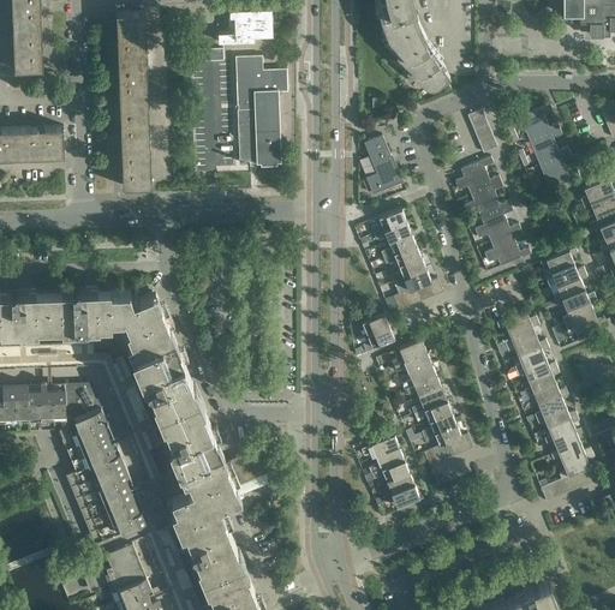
[(40,0),(11,0),(12,28),(41,28),(40,0)]
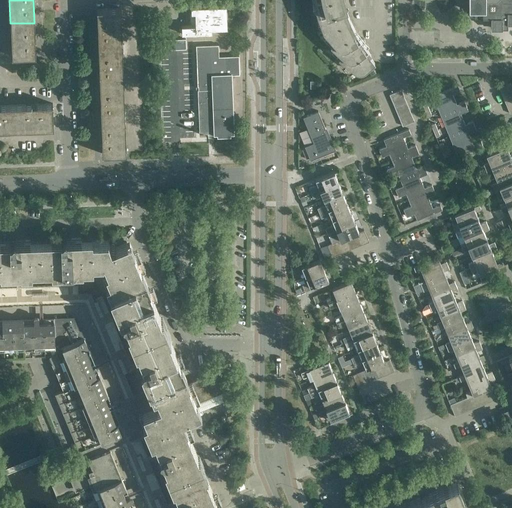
[(313,0),(312,0),(312,1),(316,7),(312,8),(312,9),(317,16),(317,17),(321,23),(317,24),(317,25),(323,32),(322,32),(323,33),(327,38),(324,40),(330,47),(330,48),(335,52),(332,55),(339,61),(338,61),(339,62),(354,75),(357,76),(359,76),(362,76),(364,75),(374,66),(369,60),(371,58),(371,57),(363,46),(355,34),(349,21),(346,13),(342,0),(313,0)]
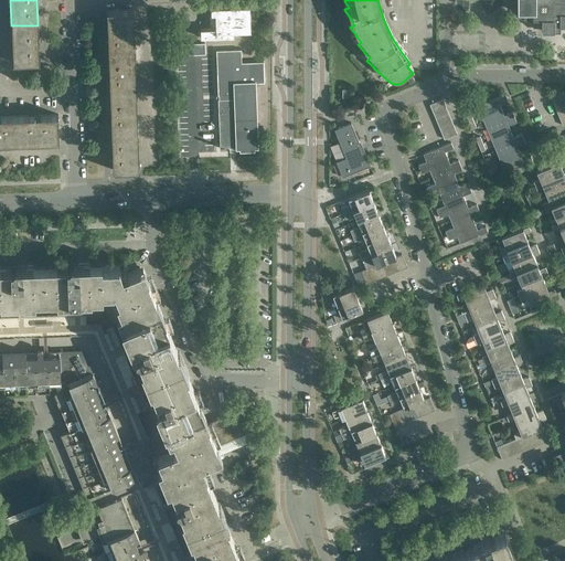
[(554,34),(560,34),(560,29),(564,29),(564,0),(516,0),(518,17),(523,17),(523,22),(542,22),(541,35),(554,34)]
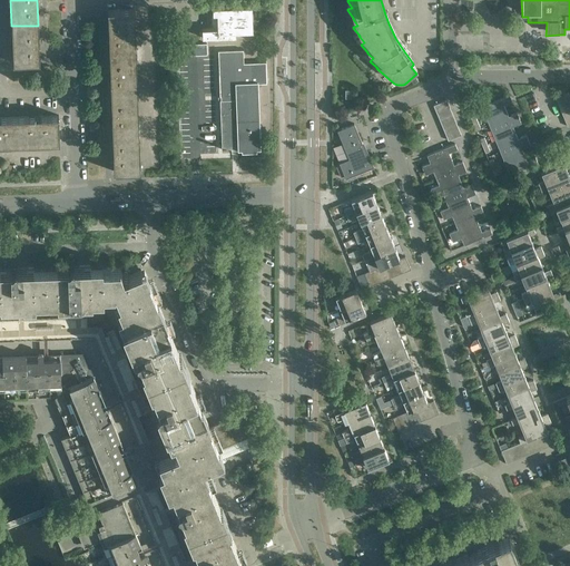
[(212,32),(203,33),(203,39),(203,41),(203,42),(235,40),(235,37),(253,36),(252,10),(213,12),(213,19),(212,19),(212,32)]
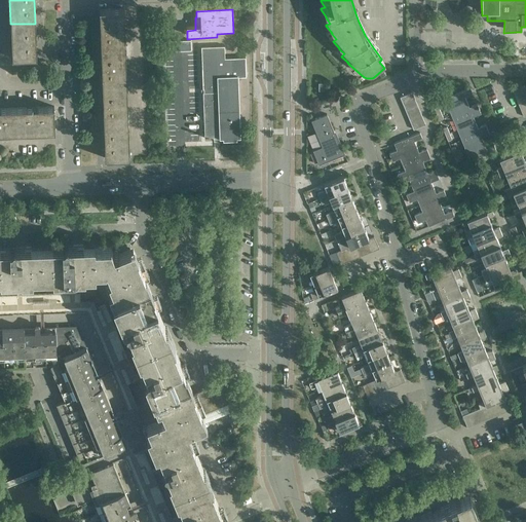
[(100,13),(101,50),(125,49),(124,12),(99,13),(100,13)]
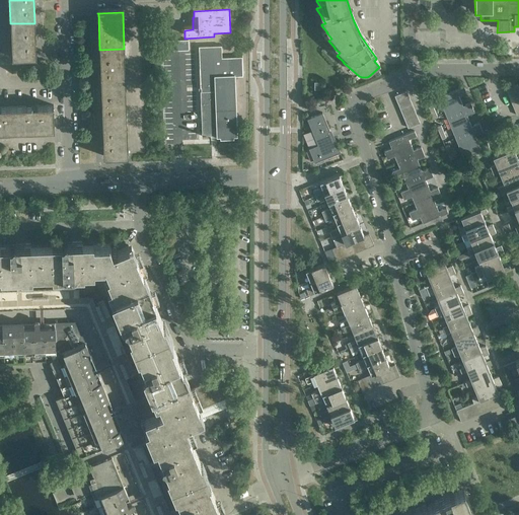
[(34,23),(10,23),(12,60),(11,60),(11,61),(36,60),(36,59),(35,59),(34,23)]
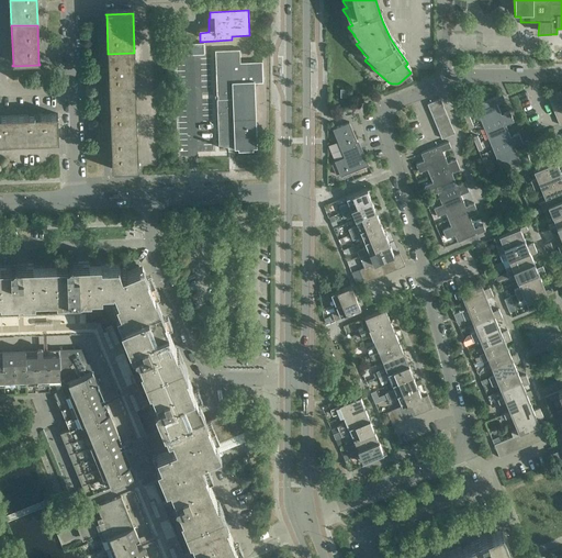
[(204,57),(203,47),(181,47),(181,58),(204,57)]
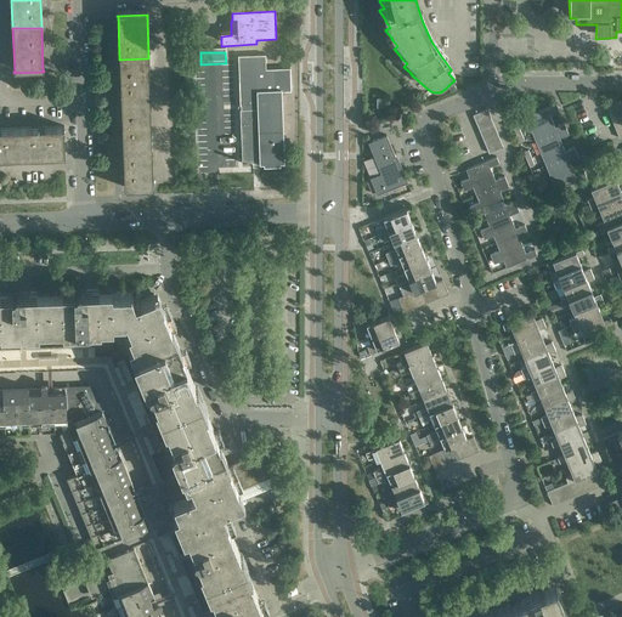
[(148,58),(119,60),(120,103),(150,102),(148,58)]
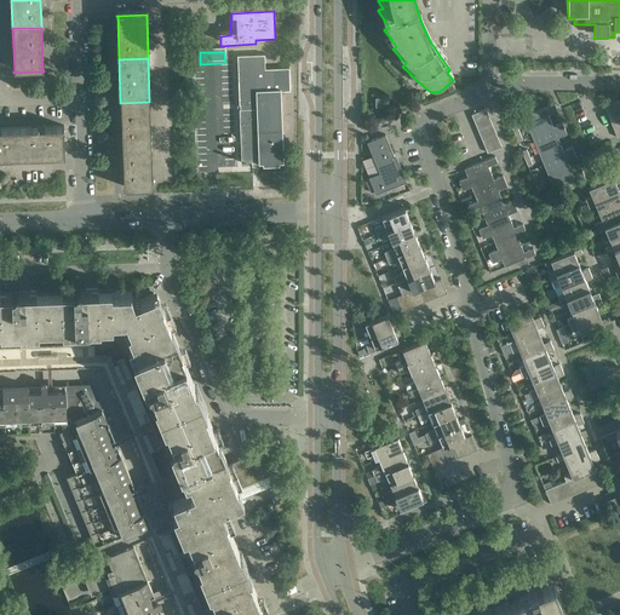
[(264,58),(237,59),(239,109),(240,109),(240,113),(241,166),(251,165),(252,165),(258,165),(258,167),(263,167),(263,170),(279,168),(279,166),(283,166),(282,132),(280,95),(281,95),(291,95),(290,72),(265,73),(264,58)]
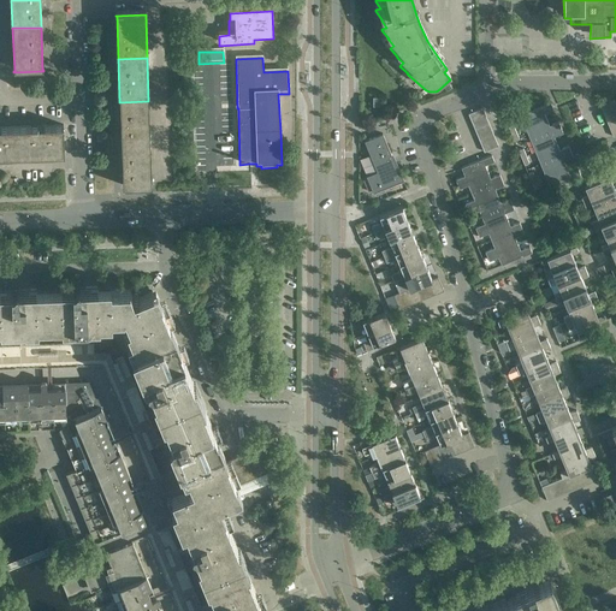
[(148,101),(119,102),(122,146),(149,144),(148,101)]
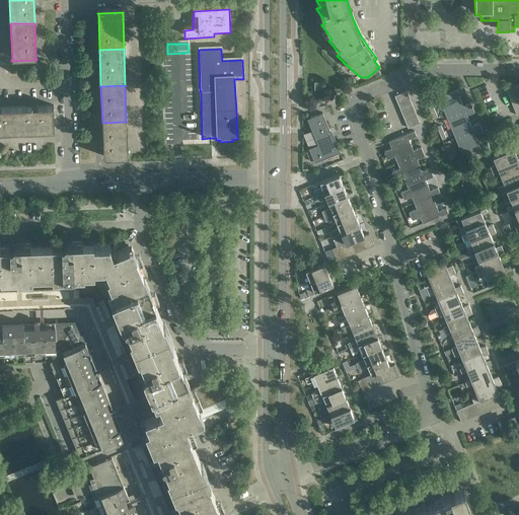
[(518,90),(517,86),(506,91),(508,97),(518,92),(518,90)]
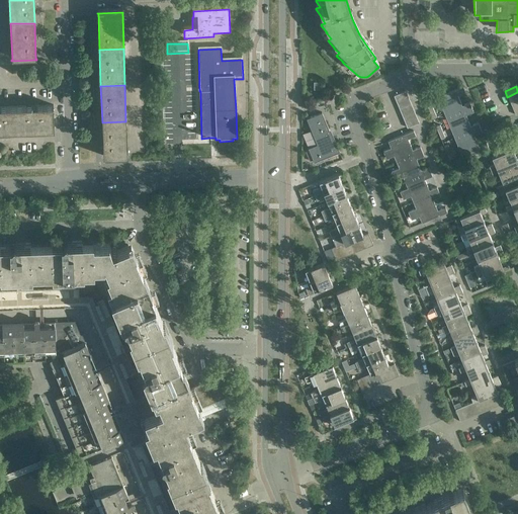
[(462,90),(437,100),(441,111),(459,103),(457,98),(464,95),(462,90)]
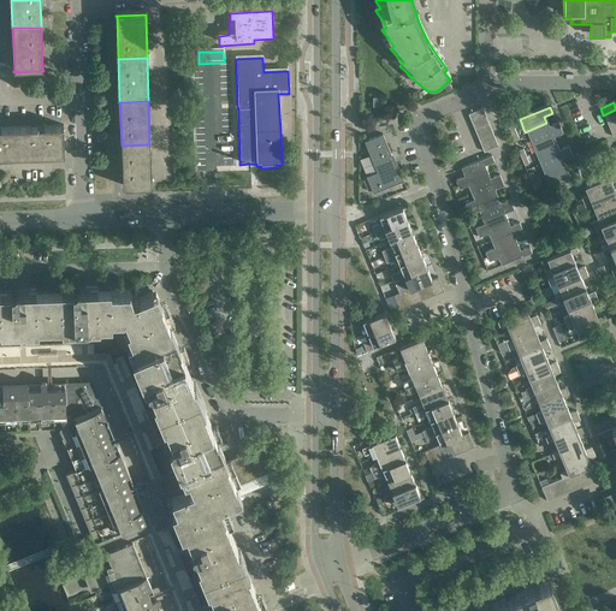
[(615,110),(603,116),(605,122),(615,117),(615,110)]
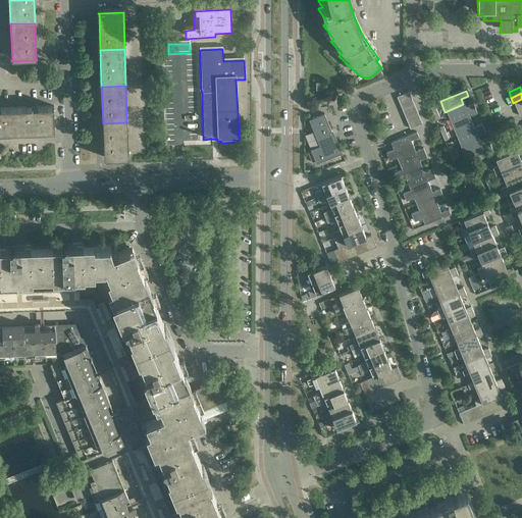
[(397,100),(399,105),(411,100),(409,95),(397,100)]
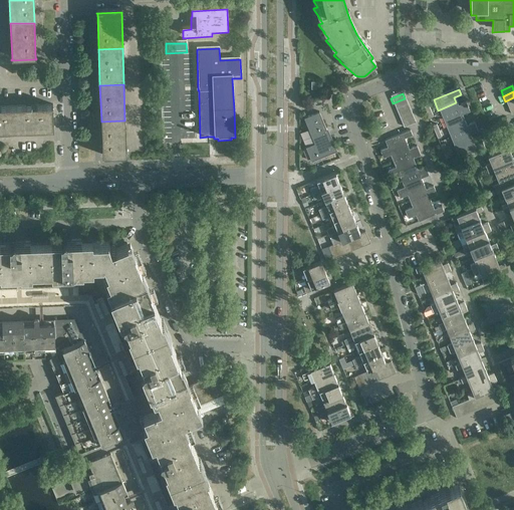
[(513,97),(505,101),(507,106),(513,103),(513,97)]
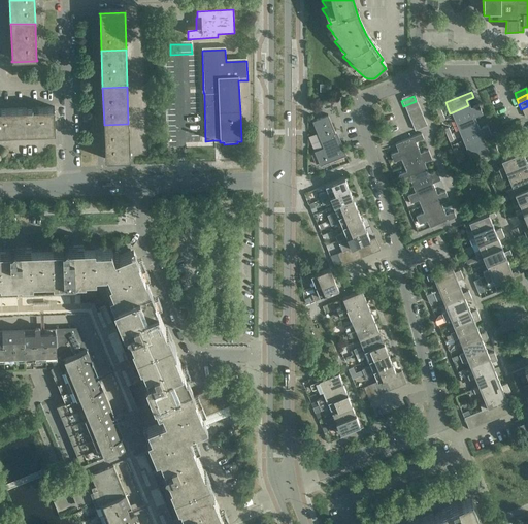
[(403,106),(405,112),(418,107),(416,101),(403,106)]
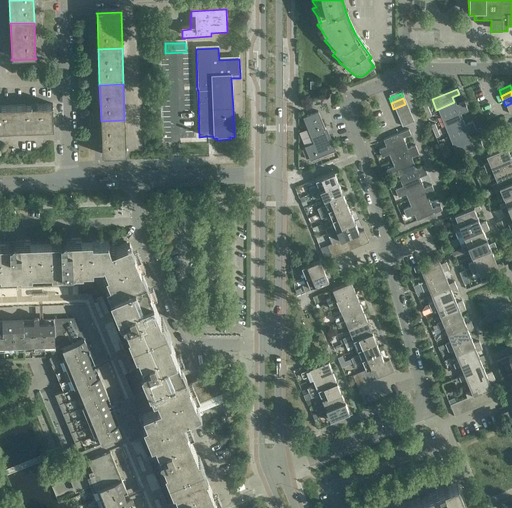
[(454,102),(436,110),(441,120),(466,109),(464,104),(456,108),(454,102)]
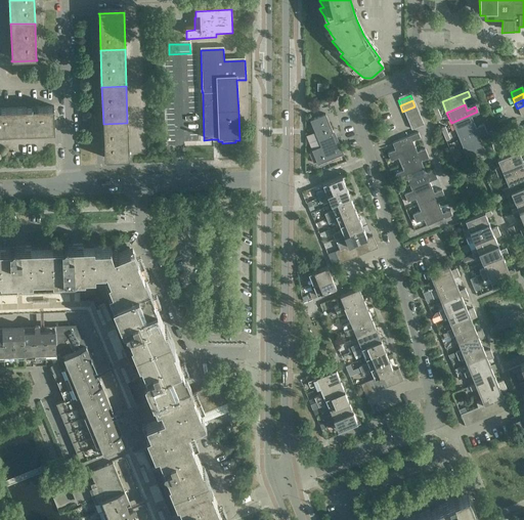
[(415,106),(402,112),(405,116),(417,112),(415,106)]
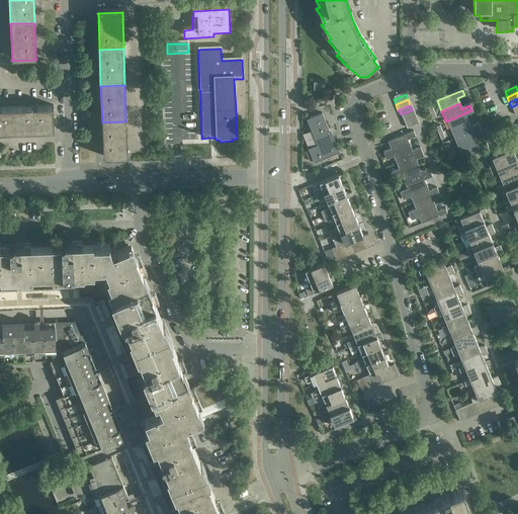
[(53,108),(16,110),(17,134),(54,133),(54,108),(53,108)]
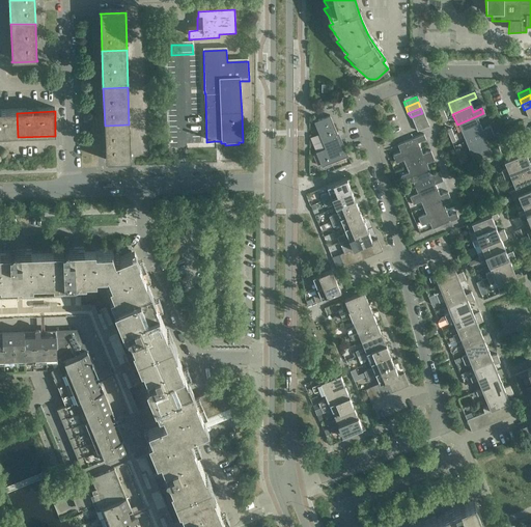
[(17,113),(0,113),(0,137),(18,137),(17,113)]
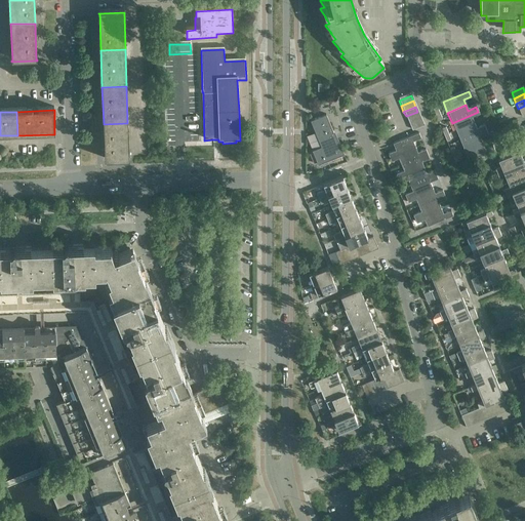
[(406,116),(408,122),(419,117),(417,112),(406,116)]
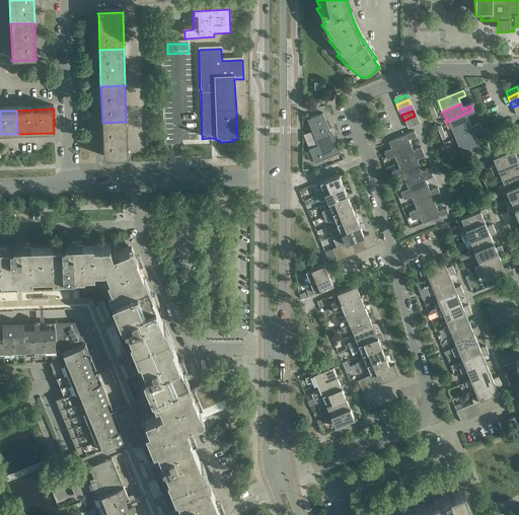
[(472,111),(447,122),(451,132),(468,124),(466,119),(474,116),(472,111)]
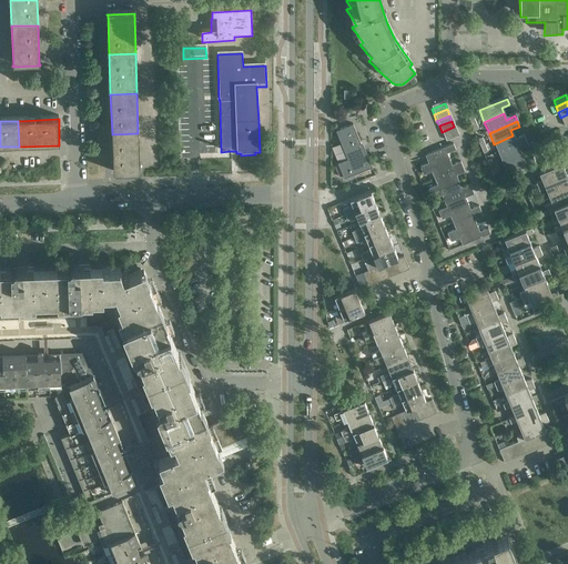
[(361,147),(358,141),(353,127),(336,134),(347,162),(337,167),(344,182),(372,170),(363,145),(361,147)]
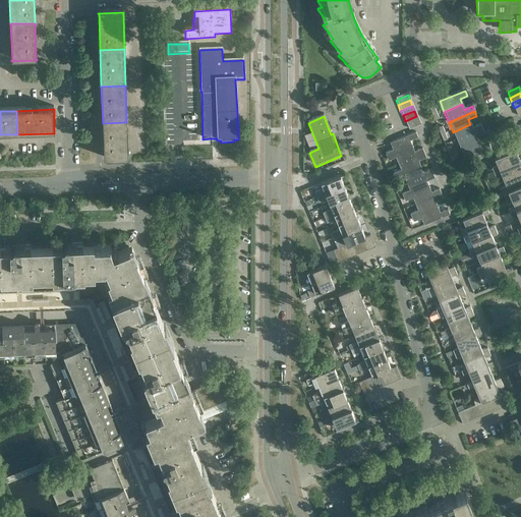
[(416,116),(405,121),(407,126),(419,121),(416,116)]
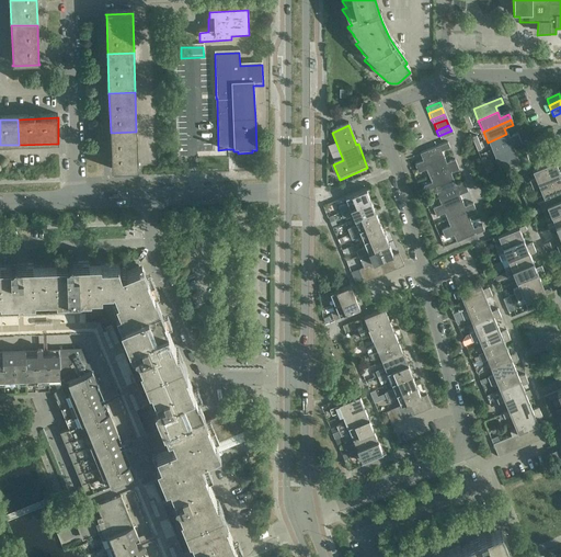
[(451,131),(438,136),(441,143),(454,137),(451,131)]
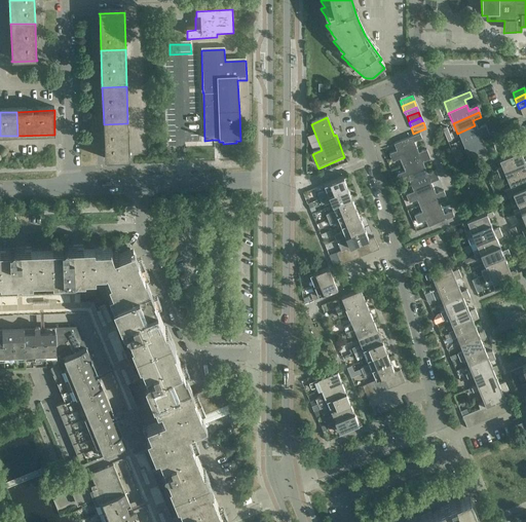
[(127,123),(104,124),(105,161),(129,160),(127,123)]
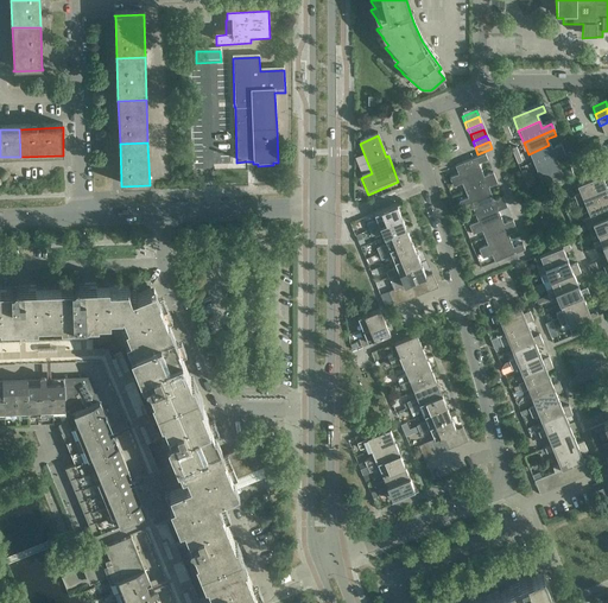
[(549,145),(529,154),(533,166),(563,153),(561,148),(552,152),(549,145)]
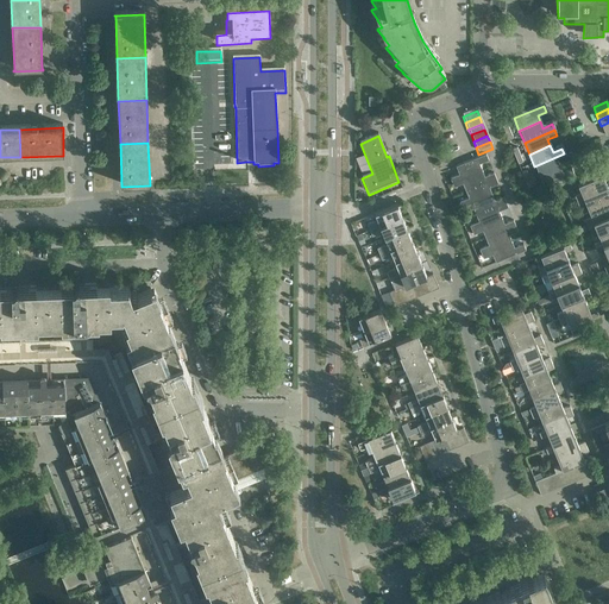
[(564,153),(534,167),(539,178),(560,169),(558,163),(566,159),(564,153)]
